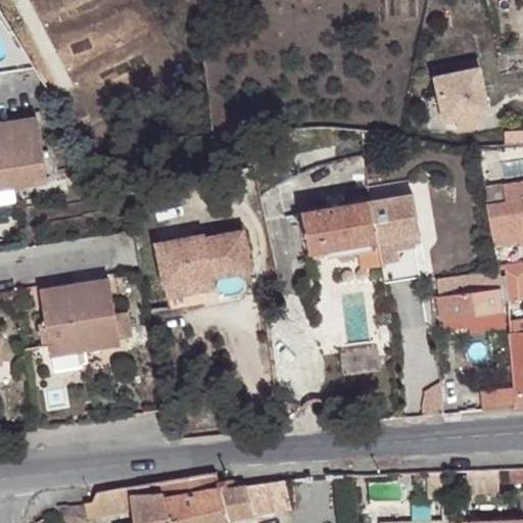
[(478,66),(434,77),(444,124),(489,112),(478,66)]
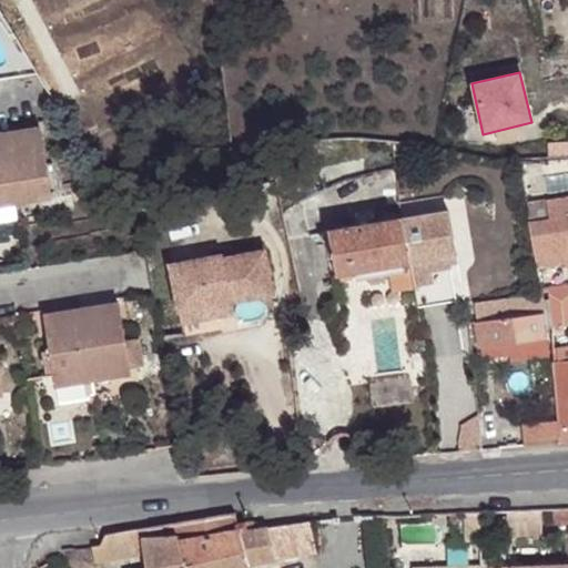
[(0,205),(46,199),(36,129),(0,132),(0,205)]
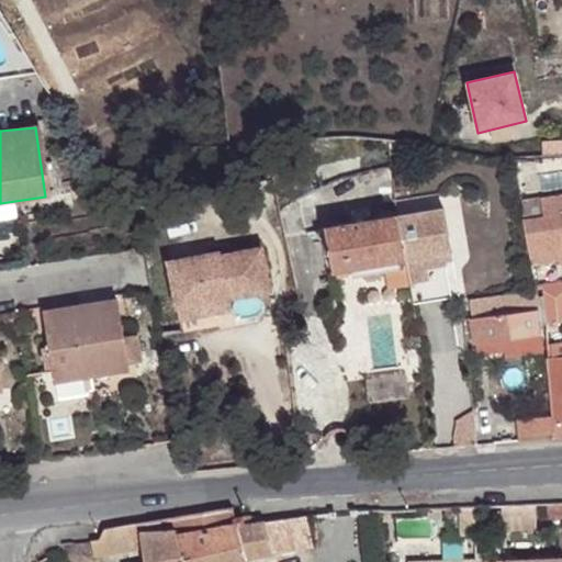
[(397,218),(445,210),(448,229),(459,228),(453,198),(396,208),(397,218)]
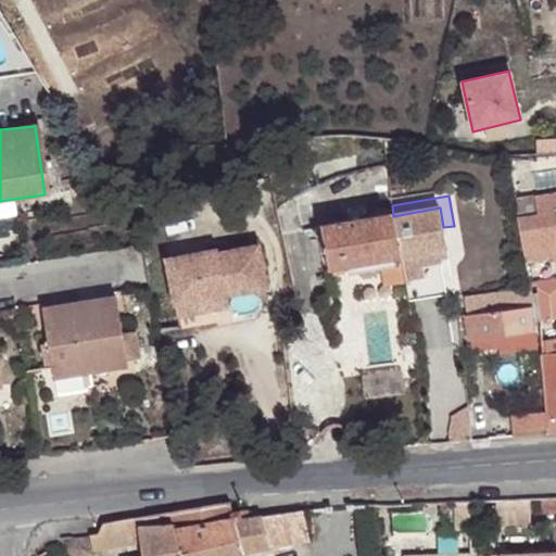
[(393,216),(400,260),(447,250),(443,227),(440,207),(393,216)]
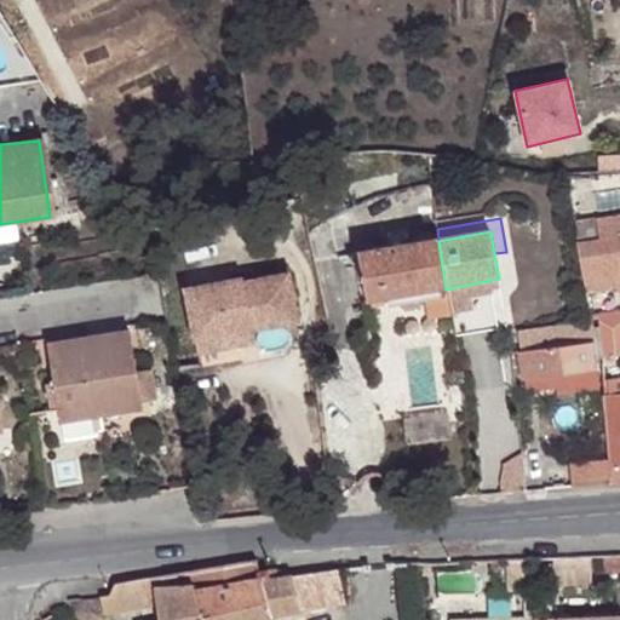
[(619,236),(577,245),(580,265),(584,290),(601,287),(598,271),(609,269),(612,285),(619,283),(619,236)]
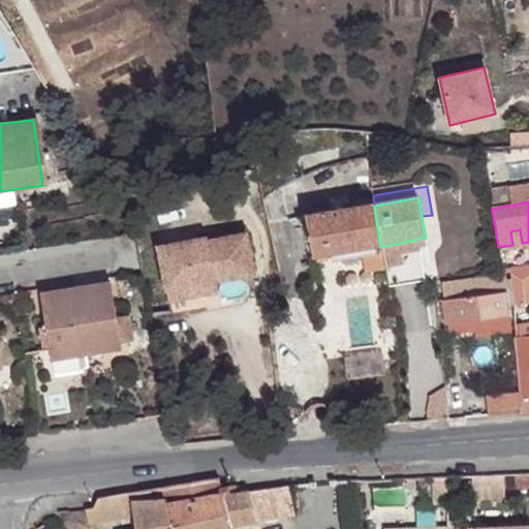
[(329,256),(380,247),(374,206),(321,215),(329,256)]
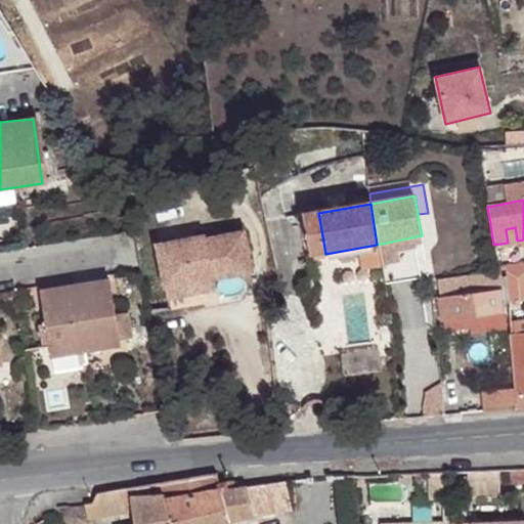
[(490,224),(487,207),(455,212),(459,230),(490,224)]
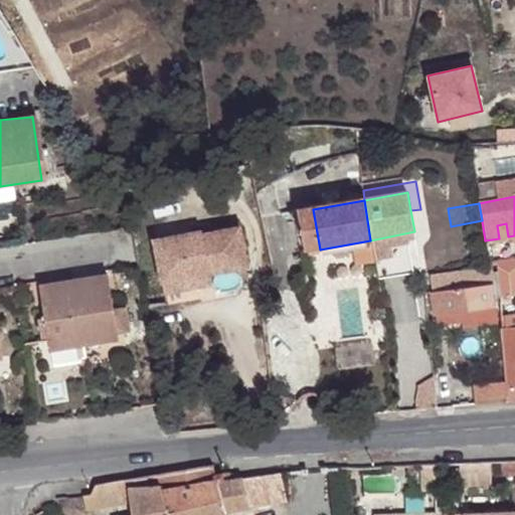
[(151,232),(162,289),(207,279),(205,269),(243,261),(234,221),(197,227),(196,222),(151,232)]
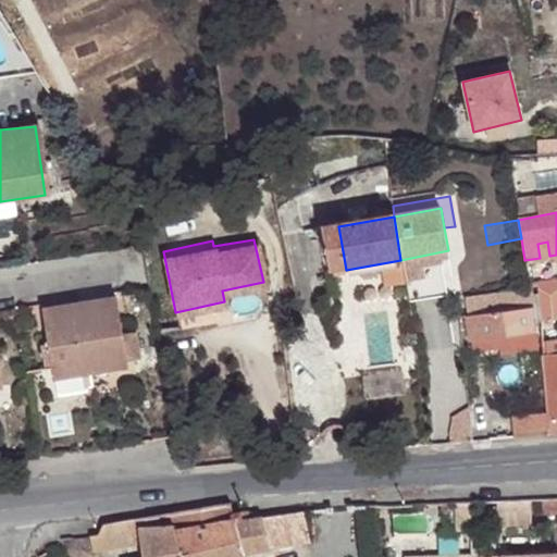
[(556,276),(536,281),(537,306),(556,304),(556,276)]
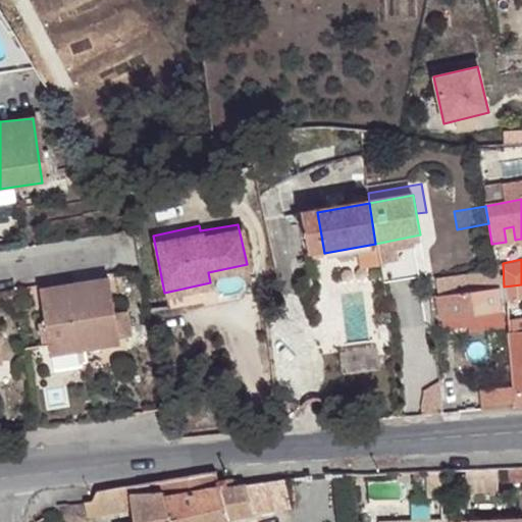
[(120,335),(109,272),(44,281),(53,347),(120,335)]
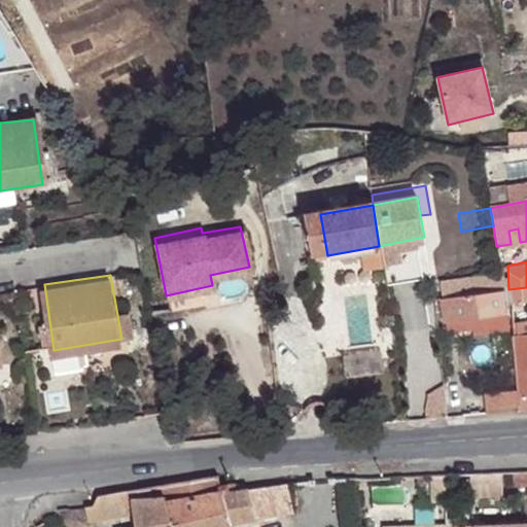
[(506,313),(503,290),(442,299),(445,314),(452,312),(453,320),(506,313)]
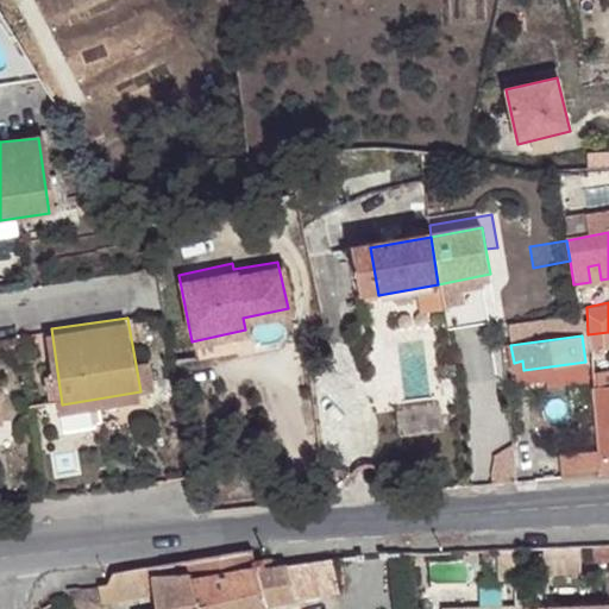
[(522,360),(514,363),(515,371),(523,370),(522,360)]
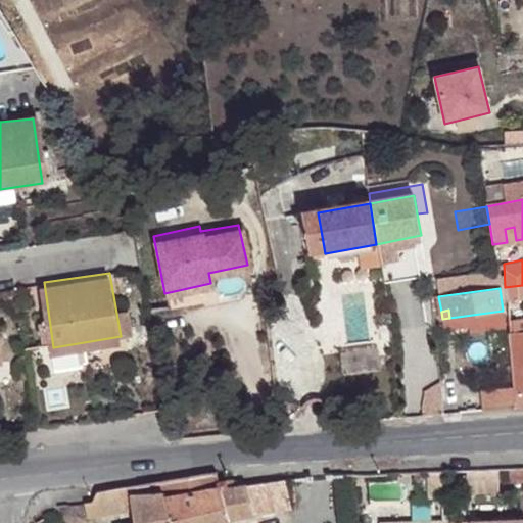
[(522,347),(512,349),(517,408),(522,407),(522,347)]
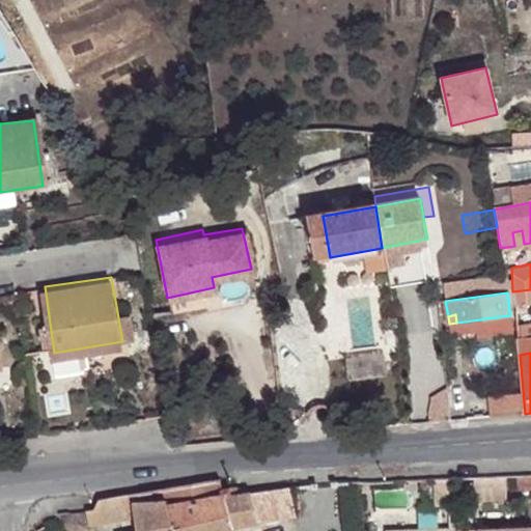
[(295,518),(289,488),(235,495),(234,488),(218,490),(216,480),(96,501),(91,510),(84,511),(87,527),(132,518),(134,530),(230,530),(230,528),(295,518)]
